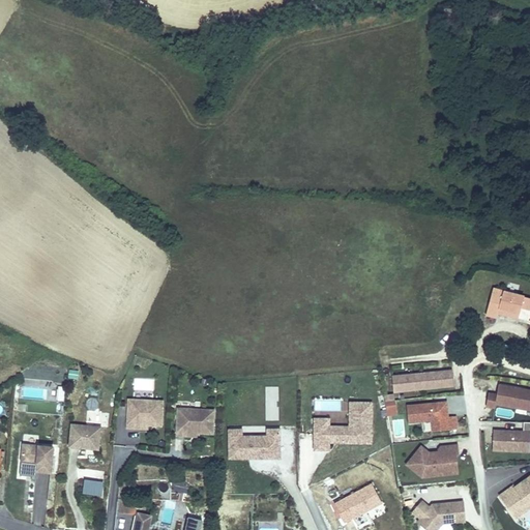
[(529,310),(529,296),(494,287),(486,316),(497,319),(498,314),(519,319),(522,307),(529,310)]
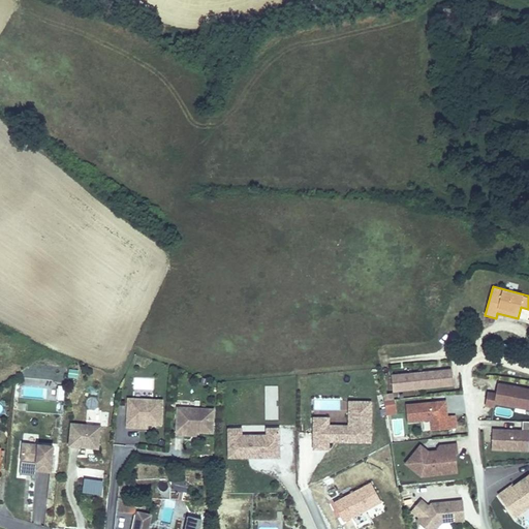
[(453,368),(393,374),(394,392),(455,385),(453,368)]
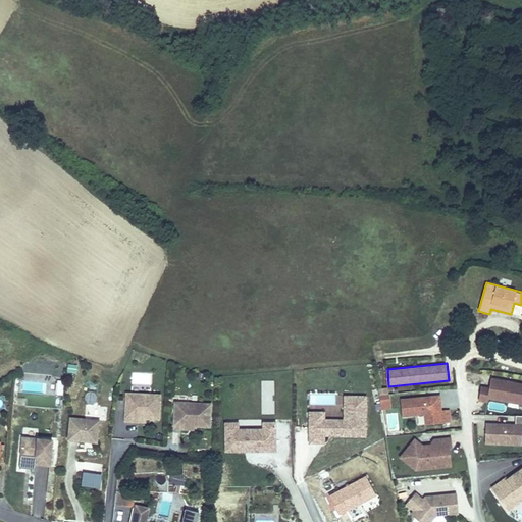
[(488,386),(480,385),(477,401),(487,402),(487,399),(521,404),(521,382),(490,377),(488,386)]
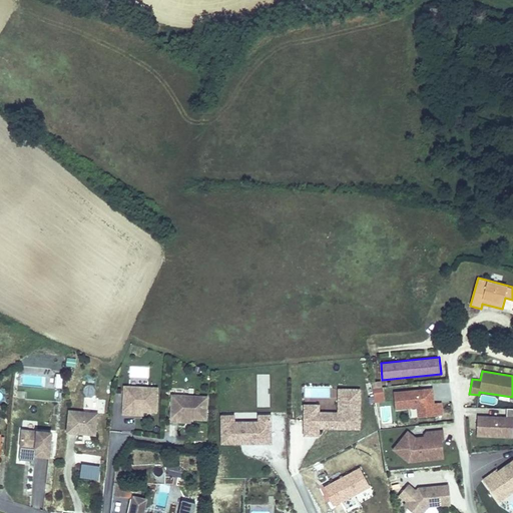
[(93,397),(95,387),(84,385),(82,396),(93,397)]
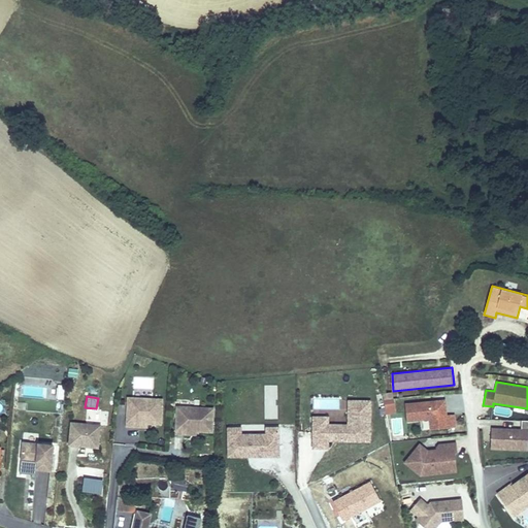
[(163,397),(126,396),(124,428),(147,429),(146,424),(162,425),(163,397)]
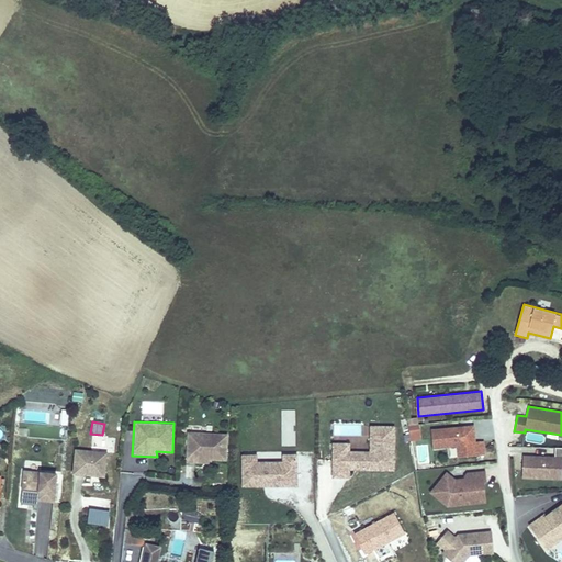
[(360,424),(334,424),(334,436),(360,436),(360,424)]
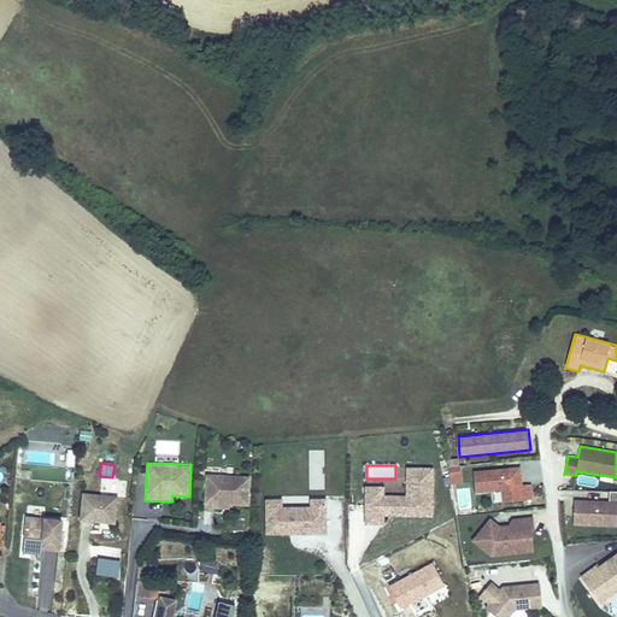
[(459,465),(448,466),(450,485),(463,483),(462,465),(459,465)]
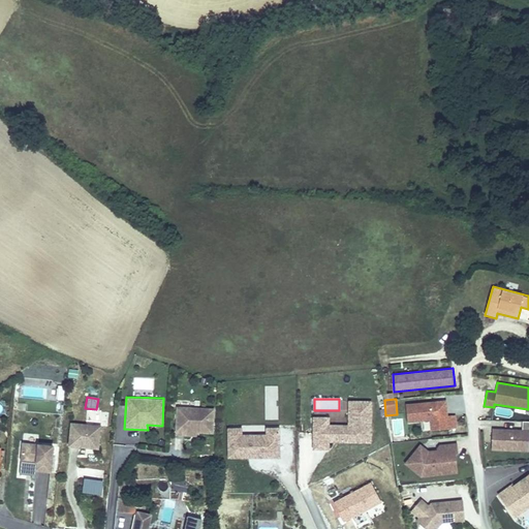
[(446,399),(404,402),(406,422),(429,419),(429,429),(457,427),(455,414),(448,415),(446,399)]
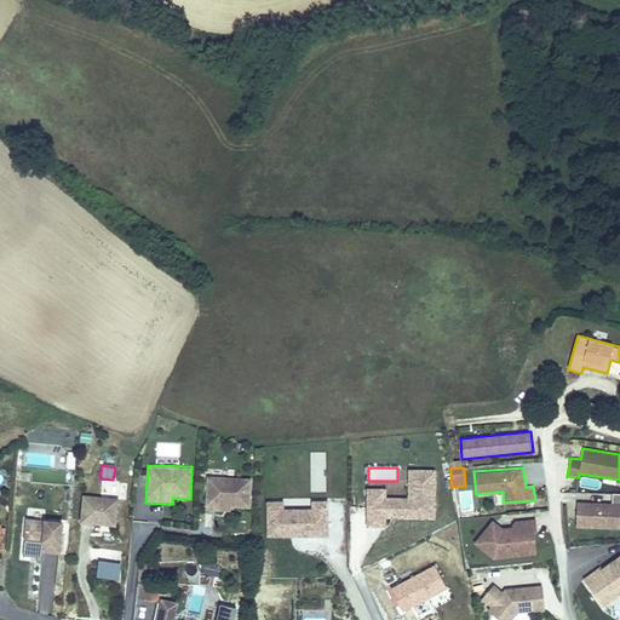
[(435,518),(436,471),(411,471),(409,499),(385,498),(385,506),(368,505),(368,526),(385,526),(385,516),(397,516),(397,518),(435,518)]
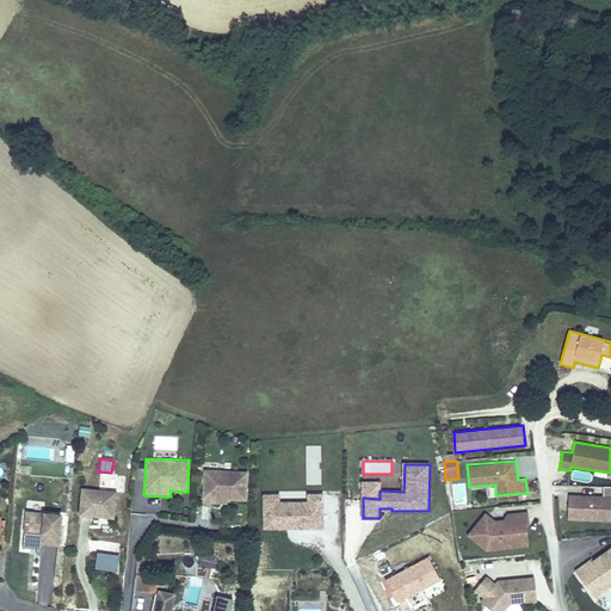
[(248,470),(202,469),(201,504),(227,504),(227,501),(248,503),(248,470)]
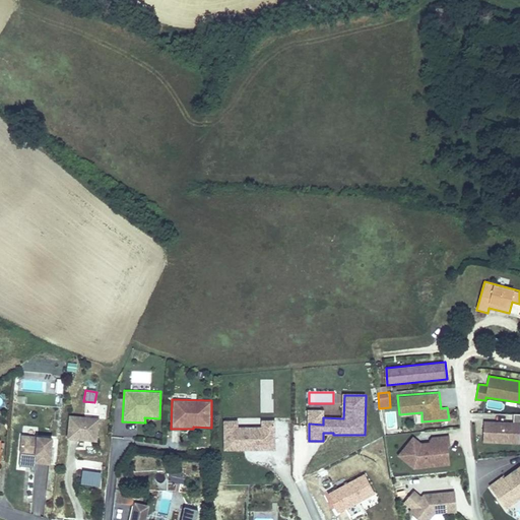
[(323,425),(323,417),(323,410),(309,410),(309,424),(323,425)]
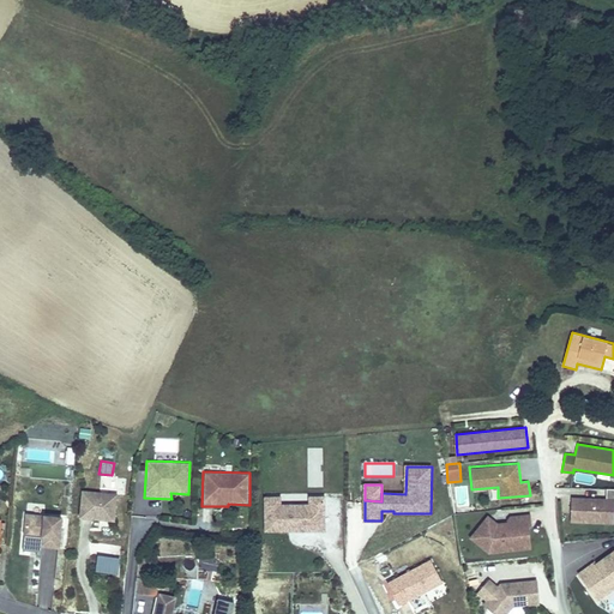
[(467,486),(455,486),(456,505),(468,505),(467,486)]
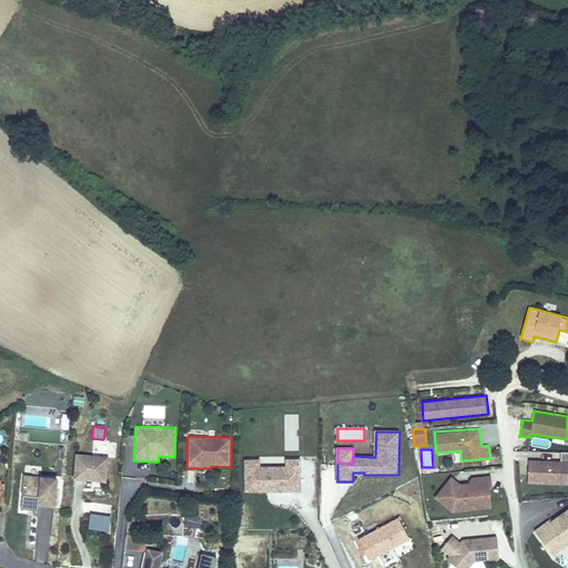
[(560,460),(528,459),(526,482),(567,484),(567,464),(567,463),(567,452),(560,452),(560,460)]
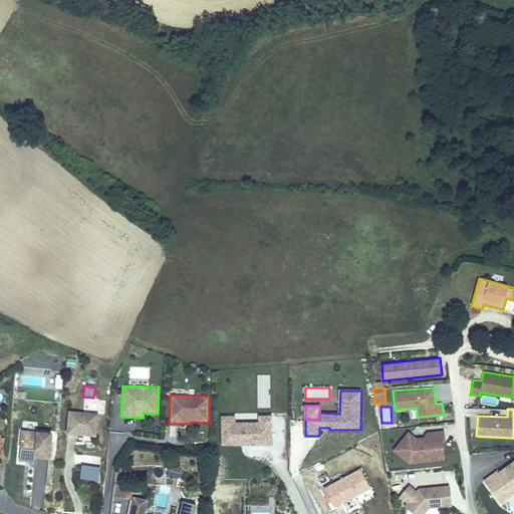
[(98,413),(69,410),(67,433),(96,436),(98,413)]
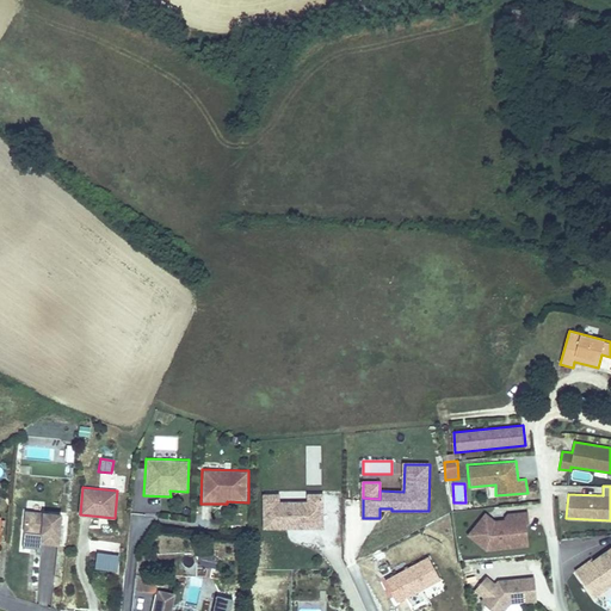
[(325,528),(326,497),(313,495),(313,506),(282,505),(282,494),(269,494),(267,526),(290,526),(290,524),(300,524),(298,528),(325,528)]
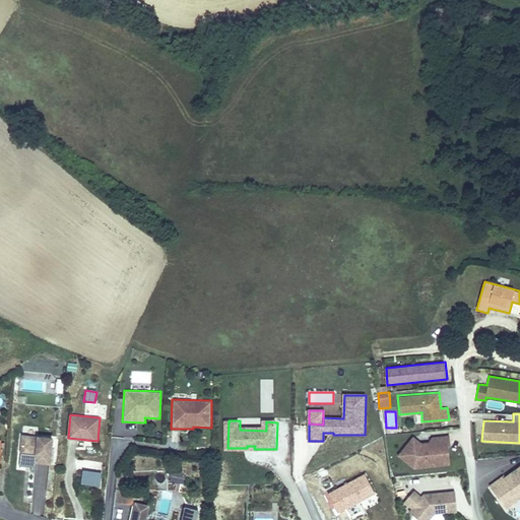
[(421,442),(413,436),(397,455),(413,468),(451,464),(448,446),(451,445),(450,435),(432,437),(429,441),(421,442)]
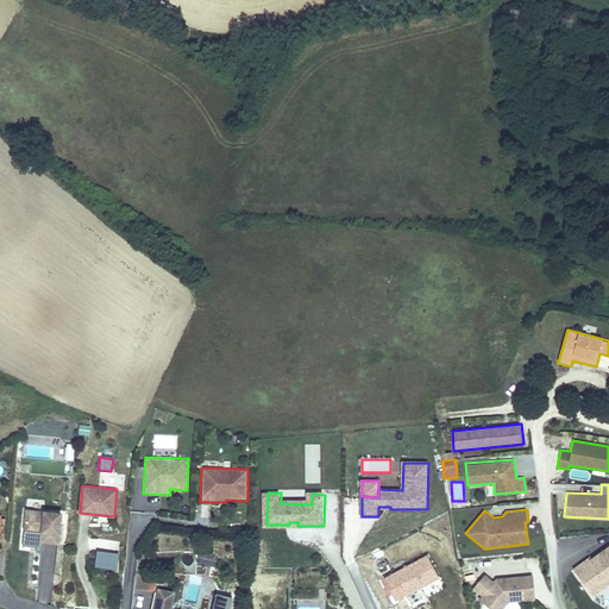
[(57,542),(60,513),(25,510),(23,531),(35,532),(41,533),(41,537),(41,541),(57,542)]
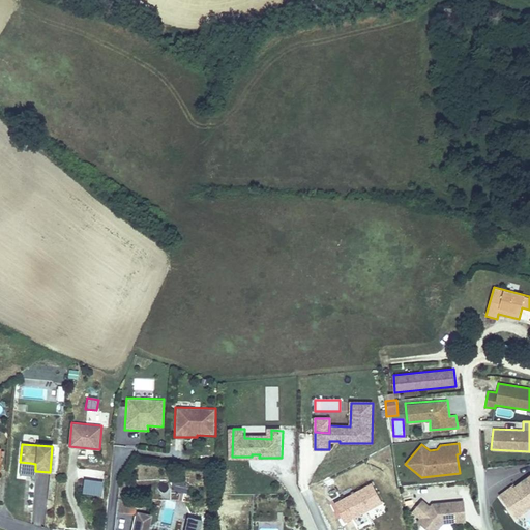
[(91,496),(102,496),(104,471),(84,470),(83,482),(91,482),(90,491),(92,491),(91,496)]
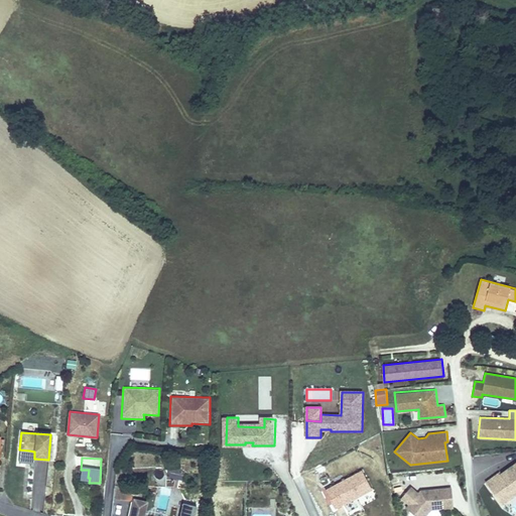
[(499,473),(486,482),(499,498),(511,489),(514,493),(515,491),(515,463),(501,474),(499,473)]
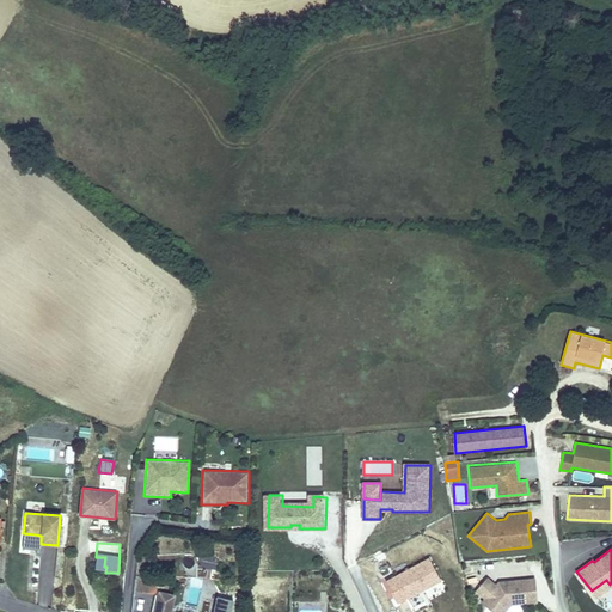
[(193,563),(193,551),(181,550),(179,563),(193,563)]
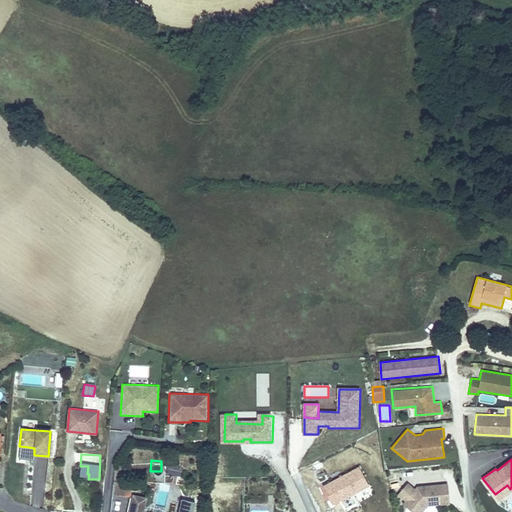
[(359,467),(323,486),(333,505),(369,486),(359,467)]
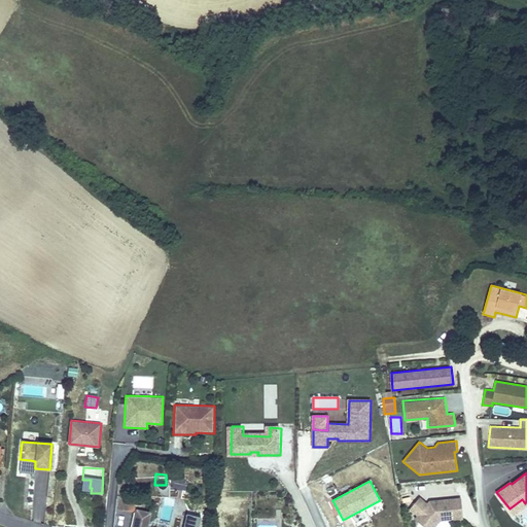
[(166,496),(166,485),(154,485),(154,496),(166,496)]
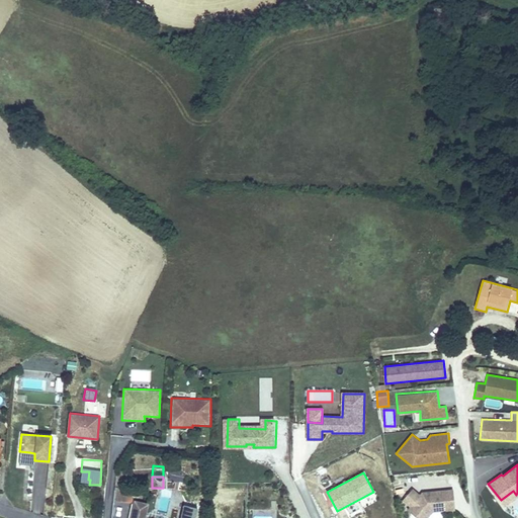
[(402,501),(409,507),(407,510),(416,517),(428,517),(433,512),(455,510),(453,490),(422,492),(420,495),(413,489),(402,501)]
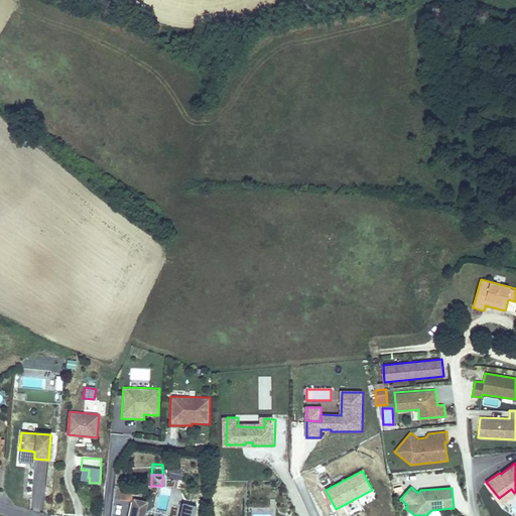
[(515,491),(514,493),(511,489),(499,498),(503,505),(515,496),(515,491)]
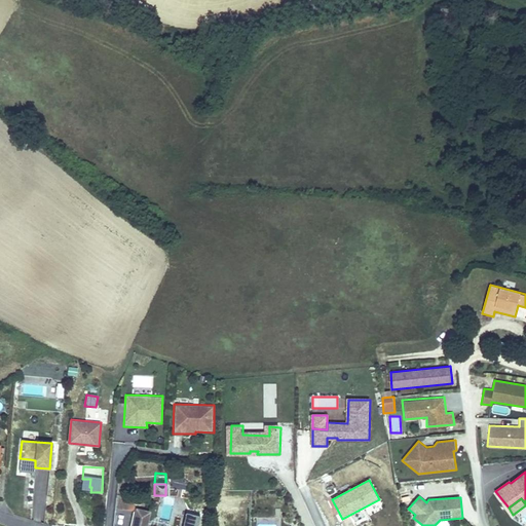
[(193,525),(196,515),(182,512),(179,525),(142,525),(146,511),(134,508),(128,525),(193,525)]
